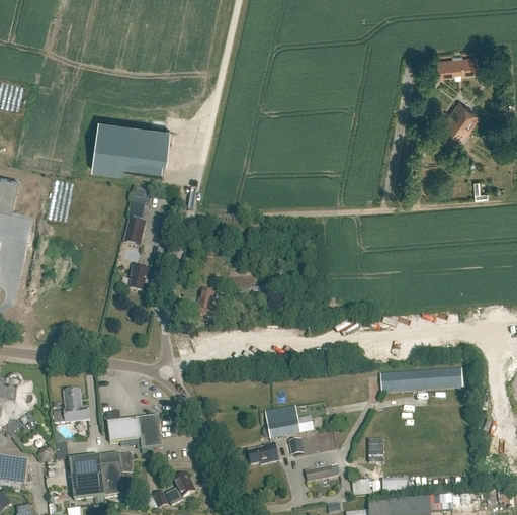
[(462,70),(463,73),(479,72),(478,55),(436,59),(438,74),(438,75),(451,74),(453,74),(453,71),(462,70)]
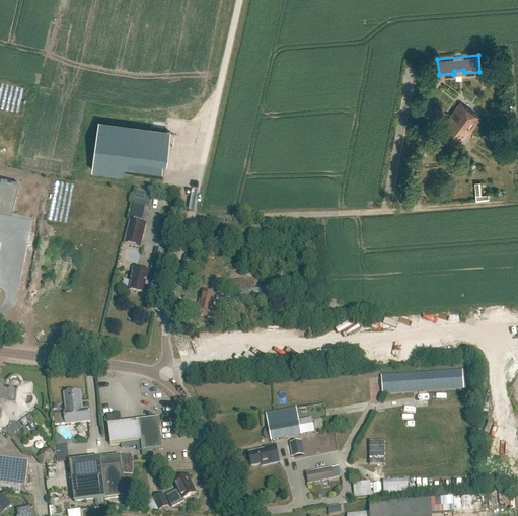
[(459,100),(448,115),(468,131),(479,117),(459,100)]
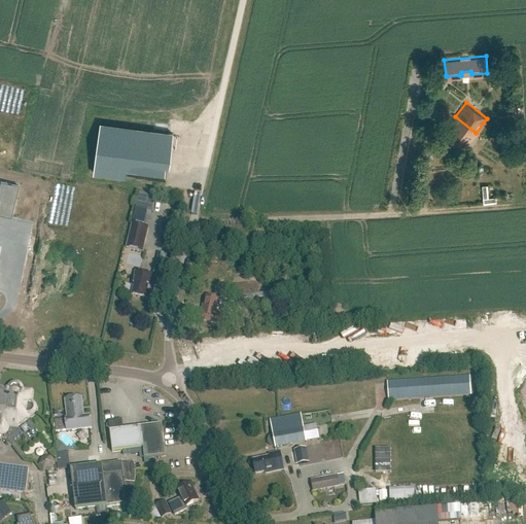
[(475,134),(476,133),(455,116),(453,118),(456,120),(446,133),(464,147),(474,134),(475,134)]
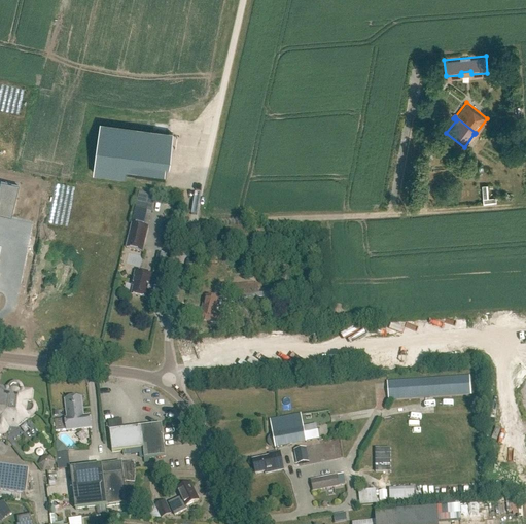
[(93,170),(165,179),(171,131),(100,120),(93,170)]
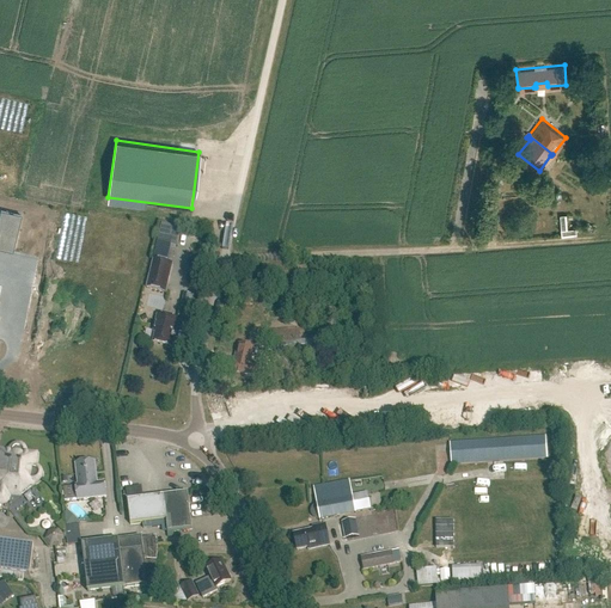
[(0,245),(11,247),(19,212),(0,207),(0,245)]
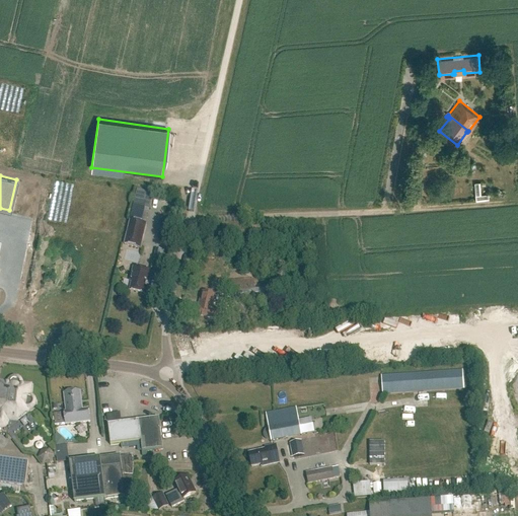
[(478,179),(473,179),(474,198),(488,197),(487,192),(481,193),(478,179)]
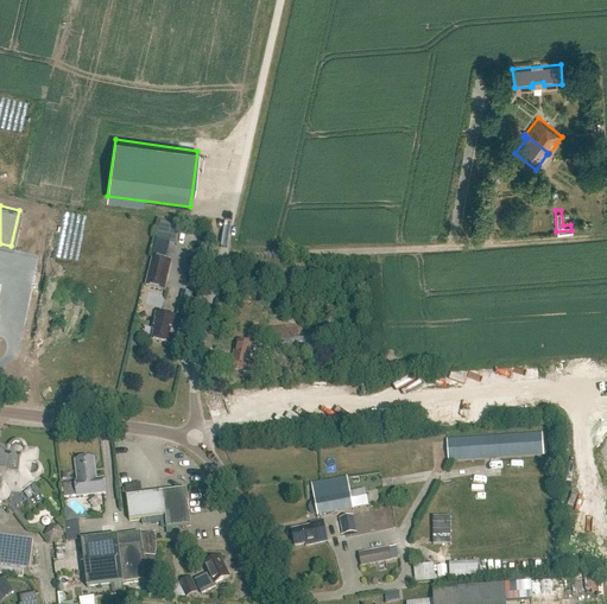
[(170,259),(166,259),(170,241),(156,237),(152,255),(151,255),(145,284),(164,287),(170,259)]
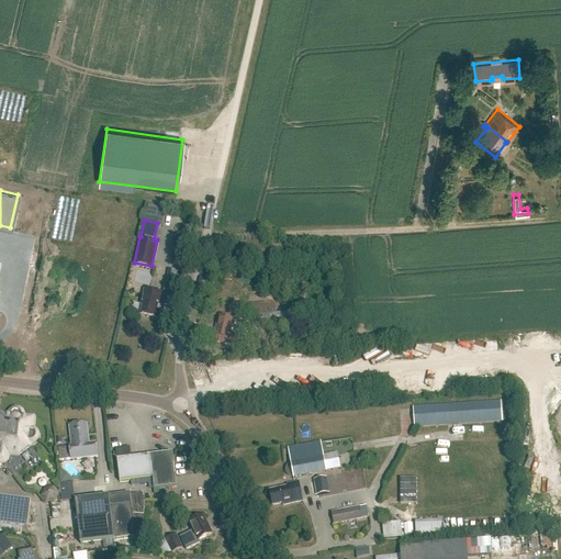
[(156,317),(163,291),(144,287),(139,303),(142,303),(139,313),(156,317)]
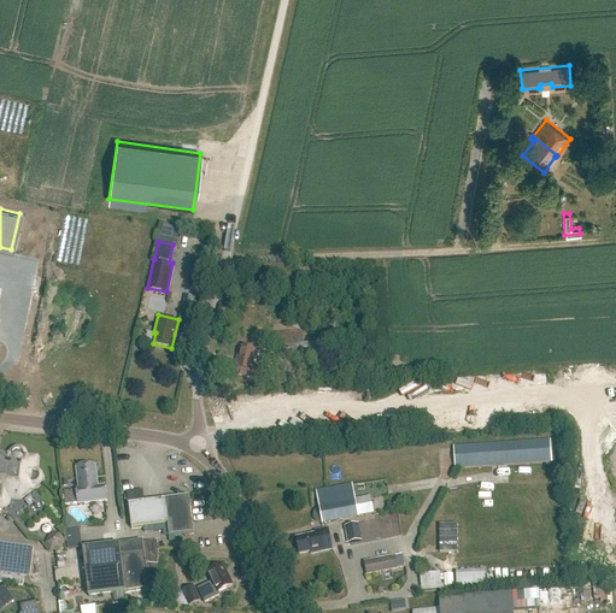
[(291,355),(292,363),(327,360),(326,340),(301,341),(300,329),(268,331),(269,348),(279,347),(280,357),(291,355)]
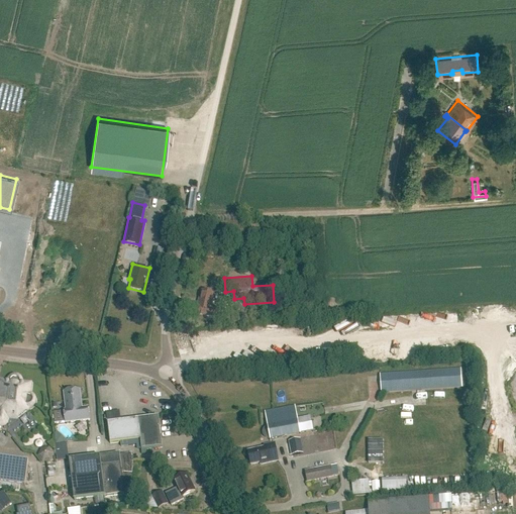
[(198,302),(195,315),(215,320),(219,306),(210,304),(213,291),(201,288),(199,296),(200,297),(199,302),(198,302)]
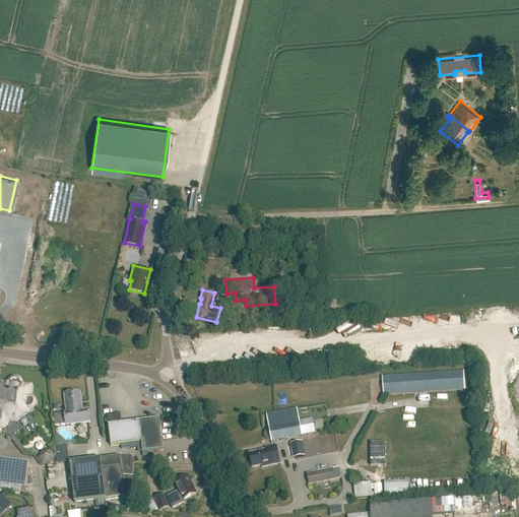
[(382,393),(464,387),(462,369),(381,375),(382,393)]
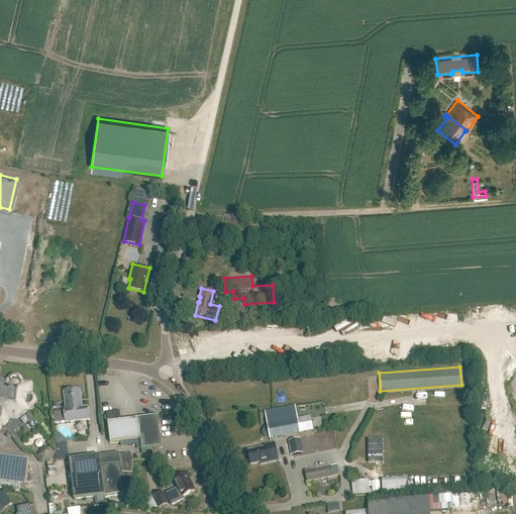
[(20,381),(19,378),(18,376),(16,375),(13,374),(11,375),(9,377),(8,380),(0,378),(0,391),(0,395),(0,424),(1,424),(3,423),(5,420),(6,418),(6,415),(15,416),(26,408),(26,404),(29,404),(31,402),(33,400),(33,398),(32,395),(30,393),(28,392),(29,382),(20,381)]
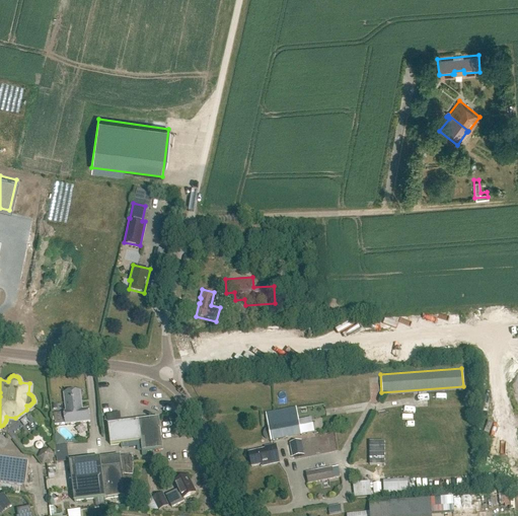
[(65,422),(73,421),(89,420),(87,407),(81,408),(79,389),(63,391),(65,410),(63,410),(53,412),(54,423),(65,421),(65,422)]
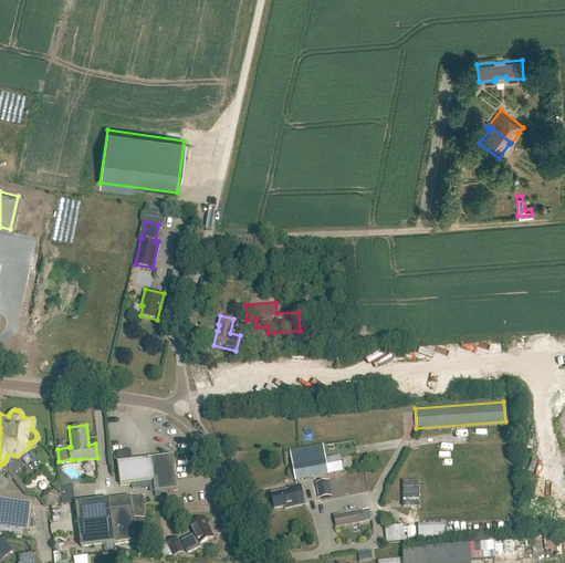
[(289,448),(291,458),(295,479),(327,472),(327,470),(341,467),(338,455),(325,457),(322,441),(289,448)]
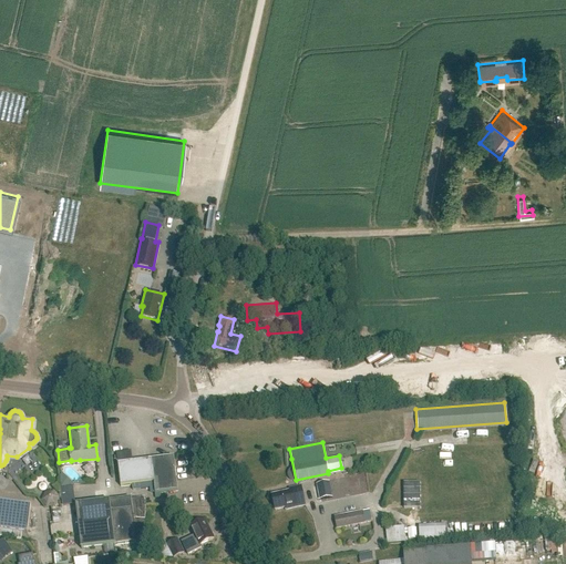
[(130,459),(129,449),(115,450),(120,483),(153,480),(154,491),(177,488),(173,454),(130,459)]
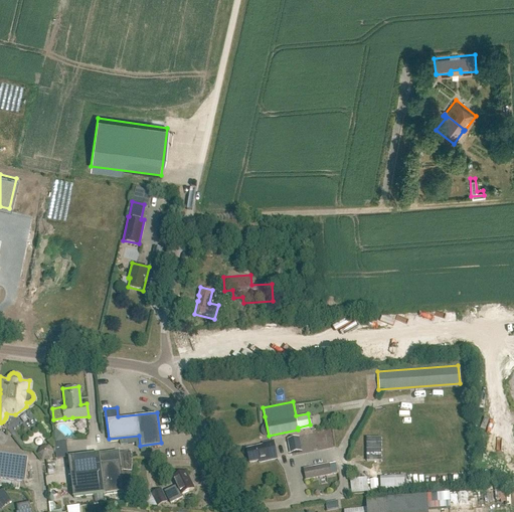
[(56,429),(58,442),(68,441),(68,435),(63,435),(63,429),(56,429)]
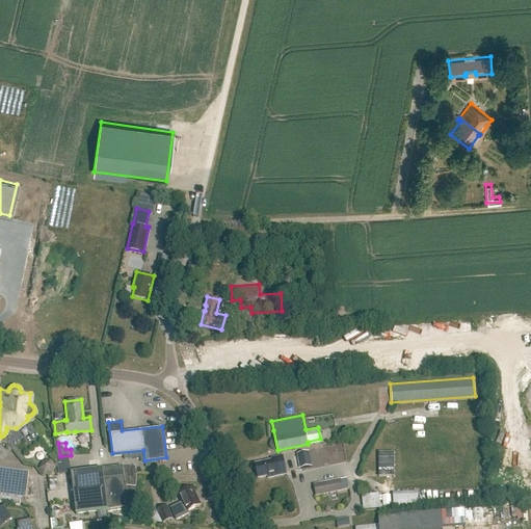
[(304,448),(292,450),(295,466),(308,464),(304,448)]
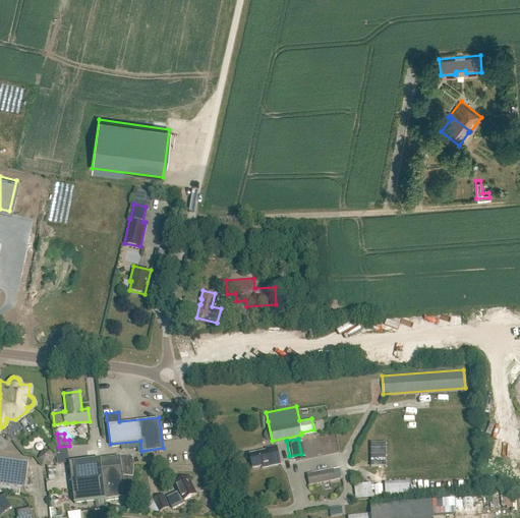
[(262,466),(280,462),(276,444),(265,447),(266,448),(248,452),(251,466),(262,464),(262,466)]
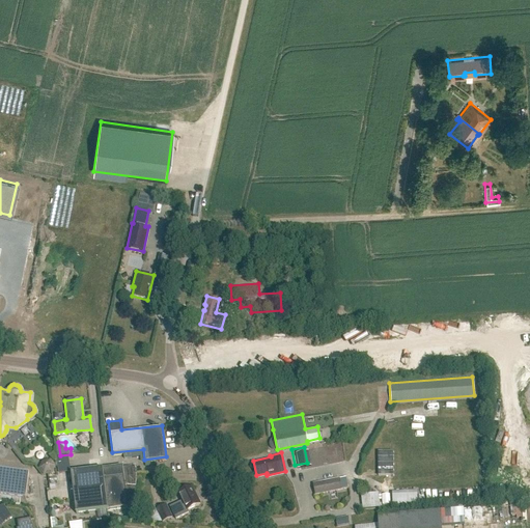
[(43,472),(51,470),(55,464),(50,457),(42,459),(38,466),(43,472)]
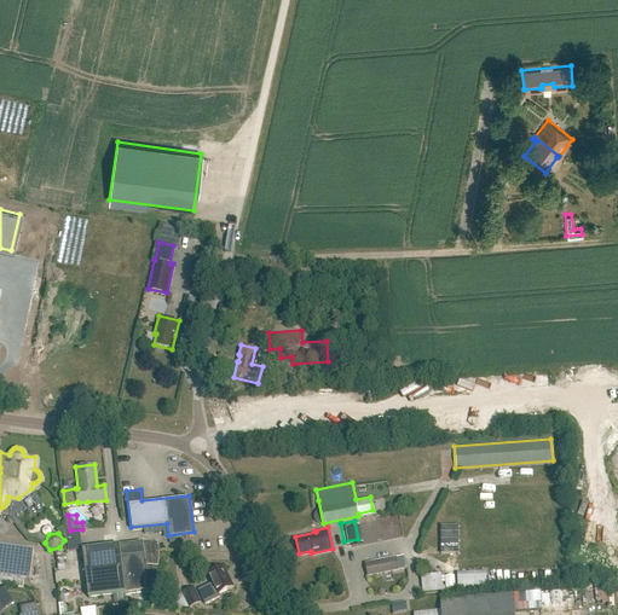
[(159,551),(156,539),(142,541),(142,540),(82,547),(87,596),(126,591),(127,598),(155,602),(159,551)]
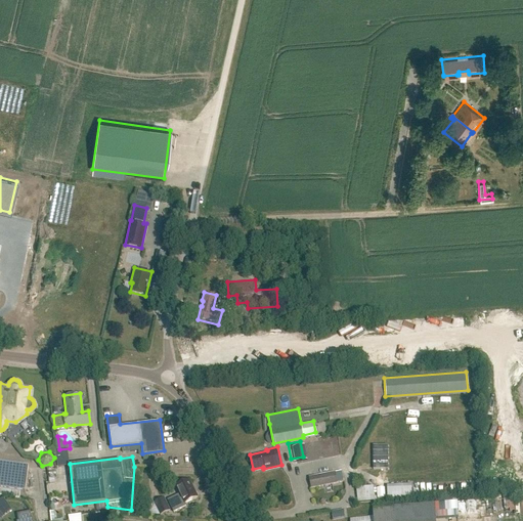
[(0,486),(25,490),(28,465),(0,461),(0,486)]
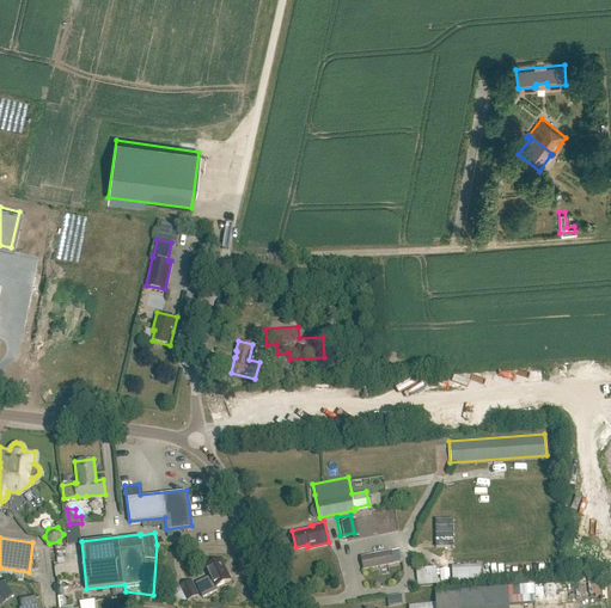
[(364,566),(401,559),(398,547),(361,554),(364,566)]
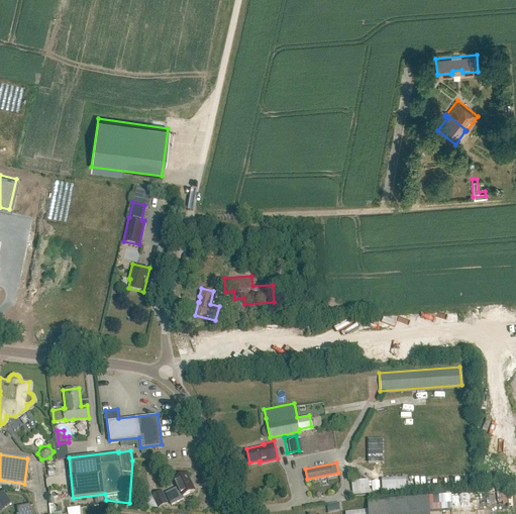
[(171,503),(183,497),(182,495),(194,489),(186,472),(173,478),(177,486),(165,491),(171,503)]
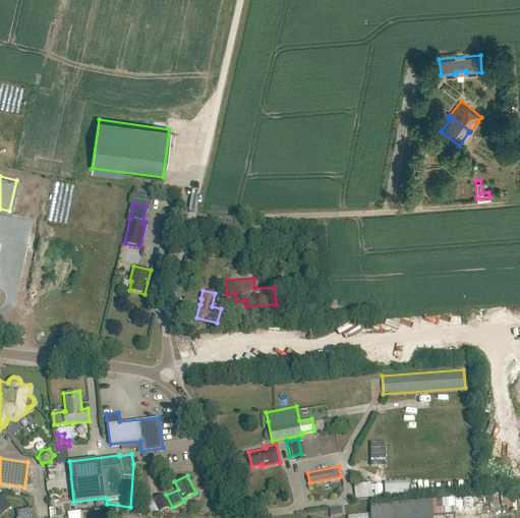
[(403,478),(379,479),(380,493),(404,492),(403,478)]
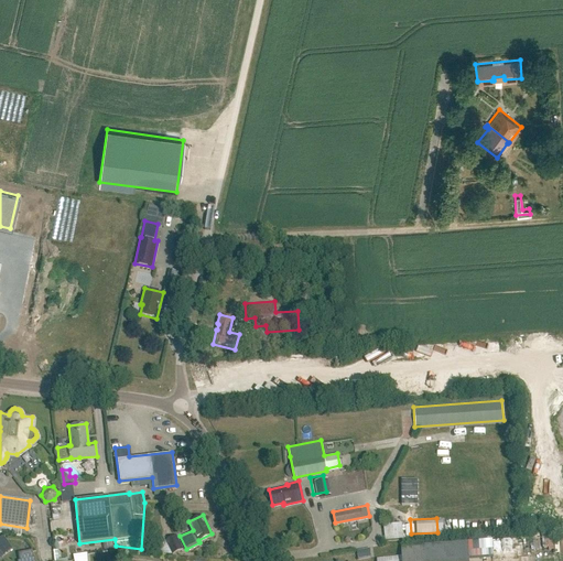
[(385,538),(402,537),(401,521),(382,522),(385,538)]
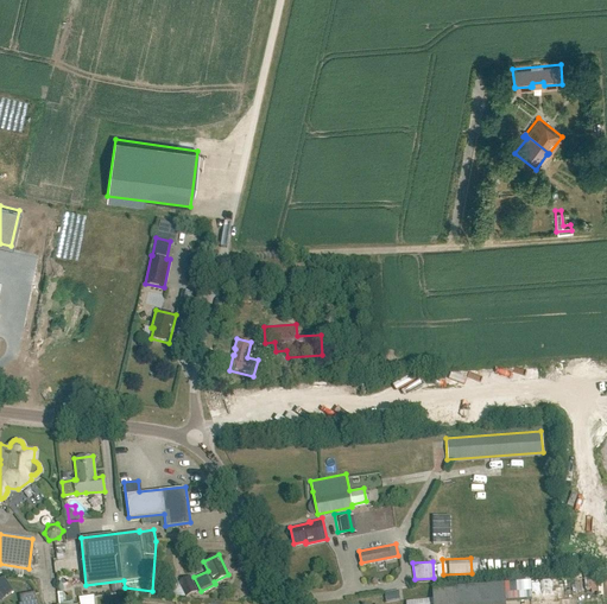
[(185,595),(196,589),(189,574),(171,583),(176,593),(183,591),(185,595)]
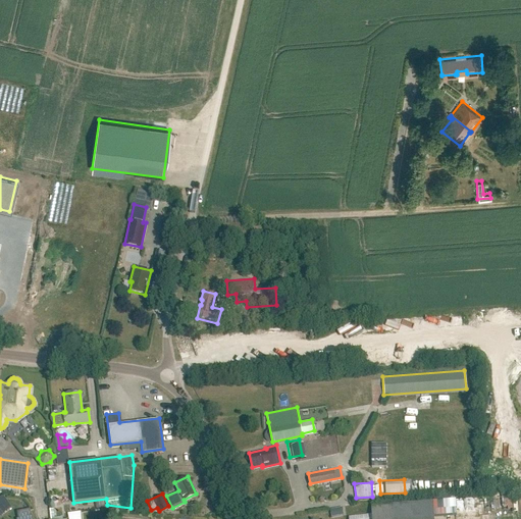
[(0,503),(4,510),(13,505),(7,495),(0,498),(0,503)]
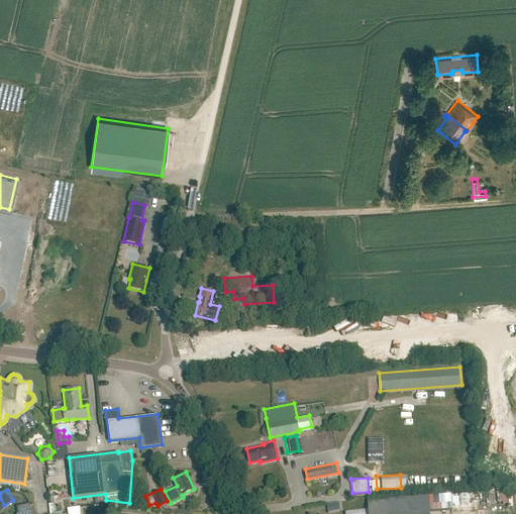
[(323,501),(324,509),(336,507),(335,500),(323,501)]
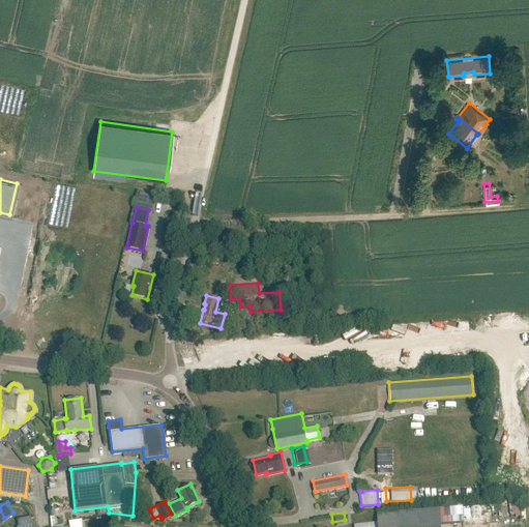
[(31,526),(30,515),(17,517),(18,525),(17,525),(16,526),(31,526)]
